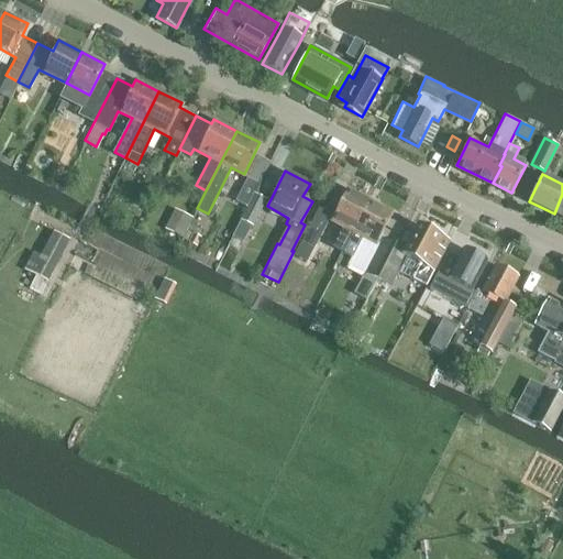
[(236,198),(246,204),(258,182),(247,176),(236,198)]
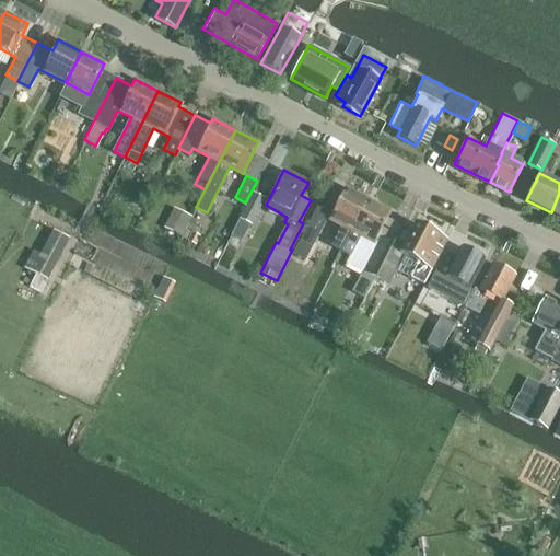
[(330,244),(341,250),(368,198),(345,187),(329,218),(342,224),(337,234),(336,234),(330,244)]
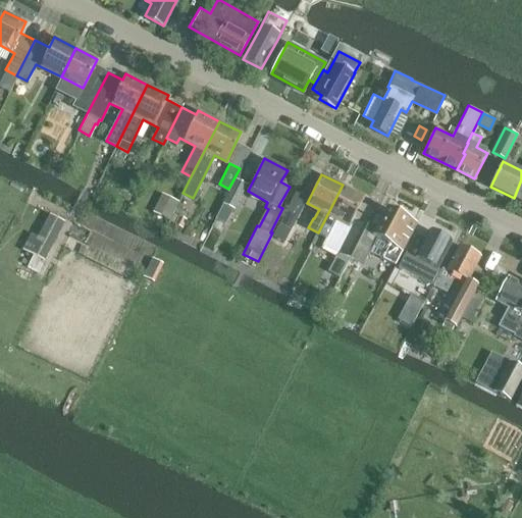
[(222,202),(233,208),(246,183),(235,177),(222,202)]
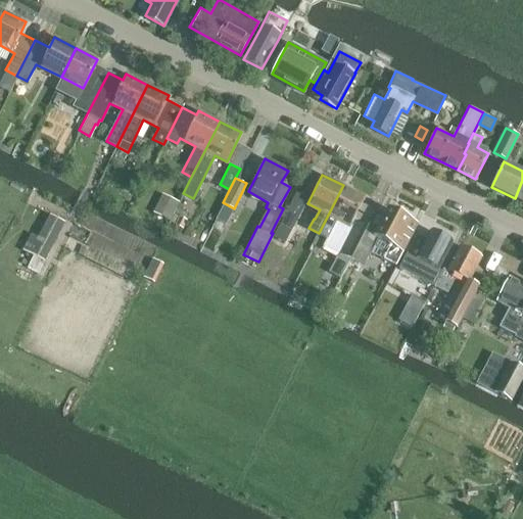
[(340,276),(347,263),(349,258),(367,224),(353,218),(364,196),(343,185),(319,233),(325,237),(322,244),(338,252),(329,270),(340,276)]
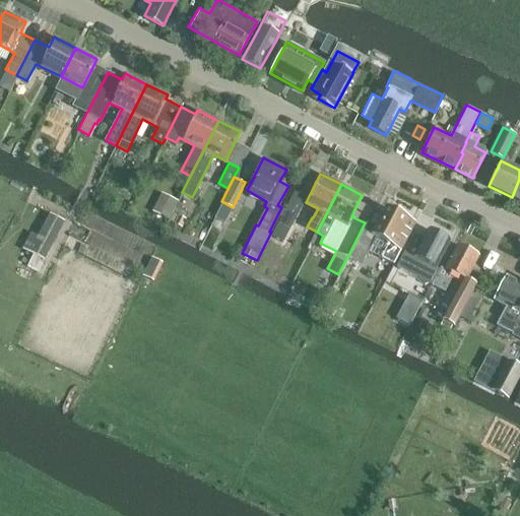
[(284,205),(279,215),(291,221),(305,194),(298,191),(293,188),(284,205)]
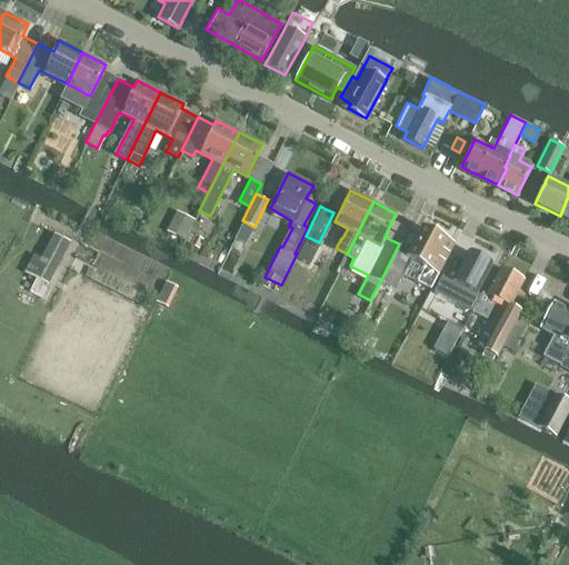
[(176,207),(165,228),(182,237),(190,224),(193,216),(176,207)]
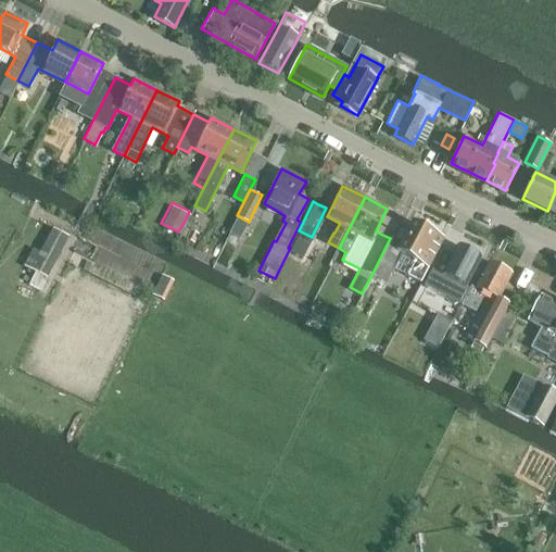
[(409,272),(421,278),(428,266),(434,253),(442,238),(434,234),(436,234),(416,223),(415,224),(412,222),(405,235),(408,237),(404,246),(390,238),(371,275),(369,279),(380,285),(382,280),(387,283),(401,252),(416,260),(409,272)]
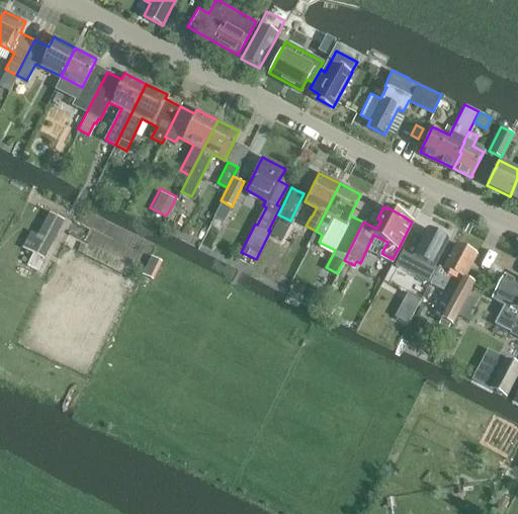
[(202,236),(213,241),(226,216),(214,209),(202,236)]
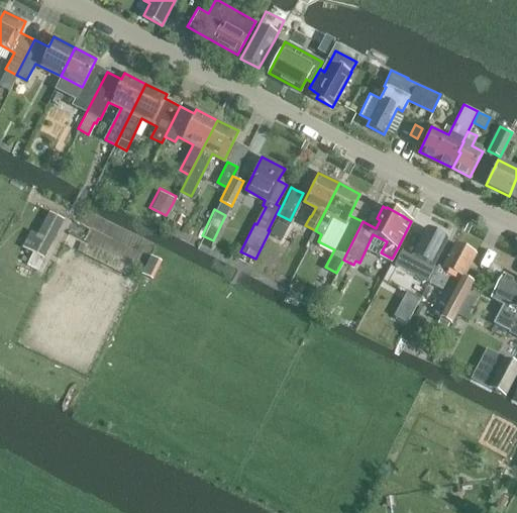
[(63,216),(49,210),(37,232),(31,229),(22,245),(32,250),(26,263),(37,269),(42,260),(38,258),(40,254),(41,254),(63,216)]
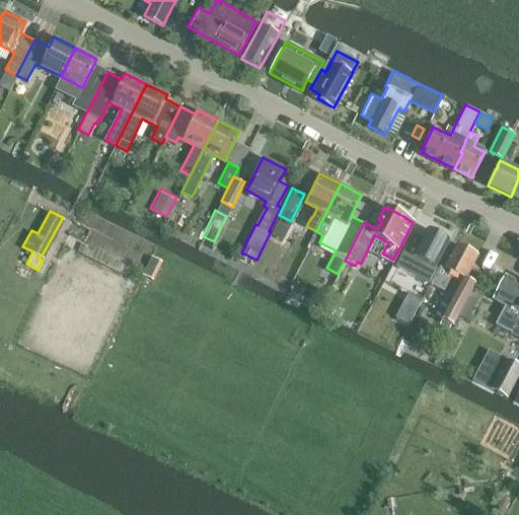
[(173,220),(173,222),(180,225),(184,217),(177,213),(173,220)]
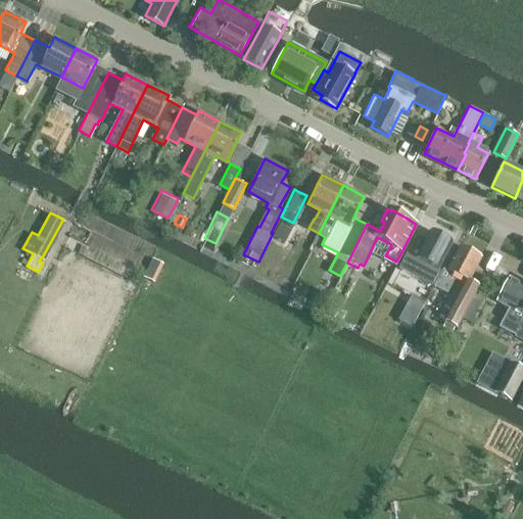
[(430,230),(415,257),(430,266),(437,269),(452,241),(430,230)]
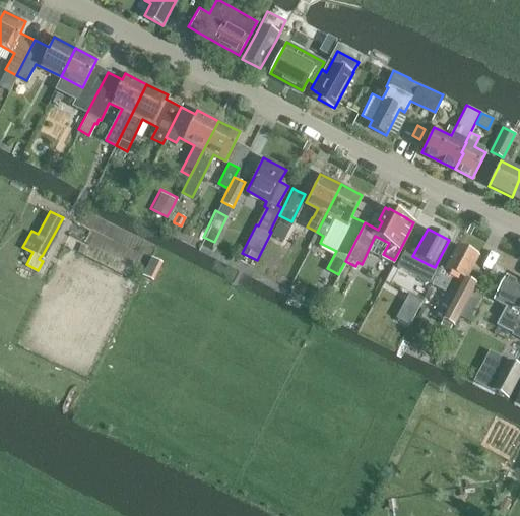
[(465,279),(477,255),(456,244),(444,267),(440,265),(438,269),(431,283),(444,291),(453,273),(465,279)]
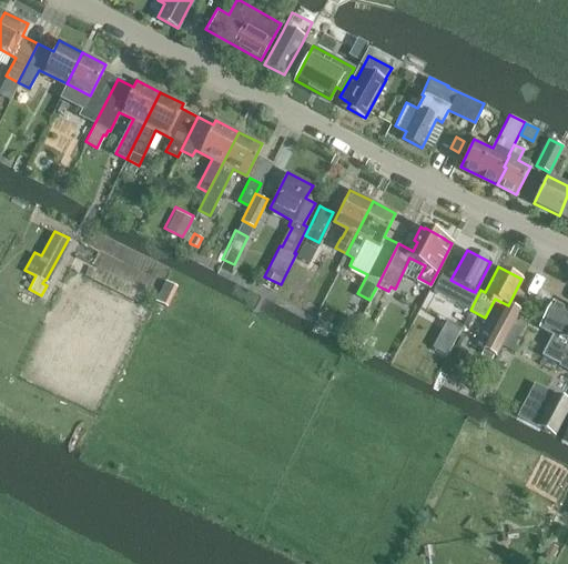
[(164,280),(155,300),(166,304),(175,284),(164,280)]
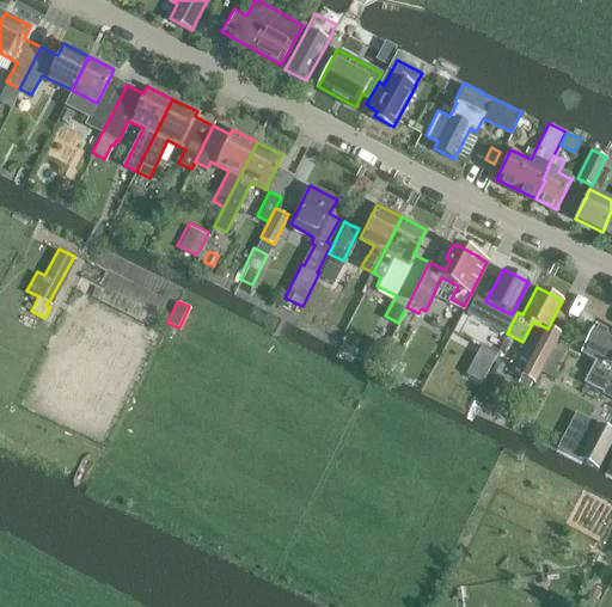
[(576,320),(585,325),(591,316),(581,311),(576,320)]
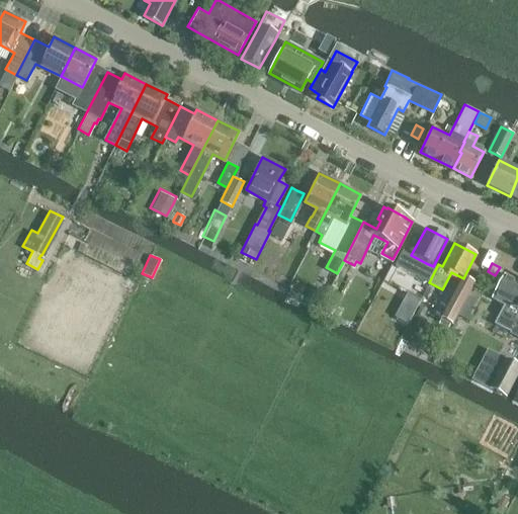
[(517,279),(504,273),(492,297),(504,304),(494,322),(510,331),(510,330),(517,334),(517,279)]
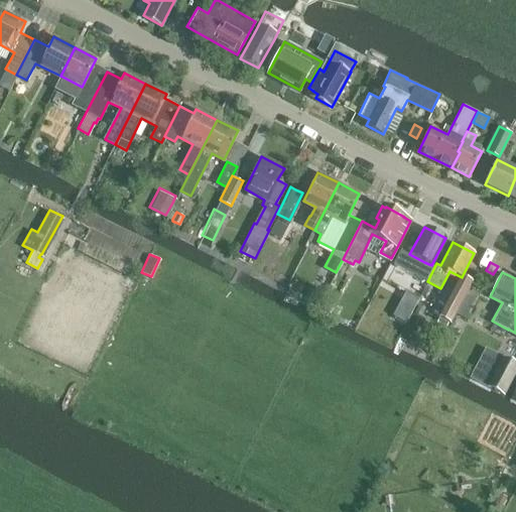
[(437,317),(447,323),(455,309),(468,284),(461,280),(457,282),(437,317)]
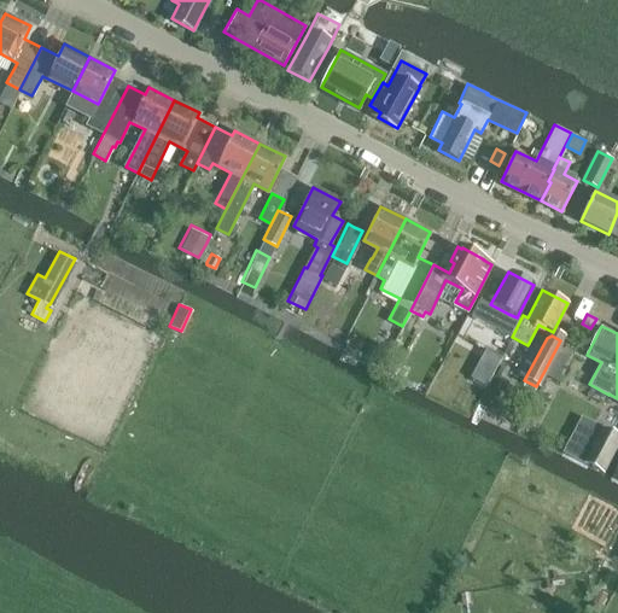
[(560,340),(544,371),(558,379),(561,372),(563,371),(573,348),(560,340)]
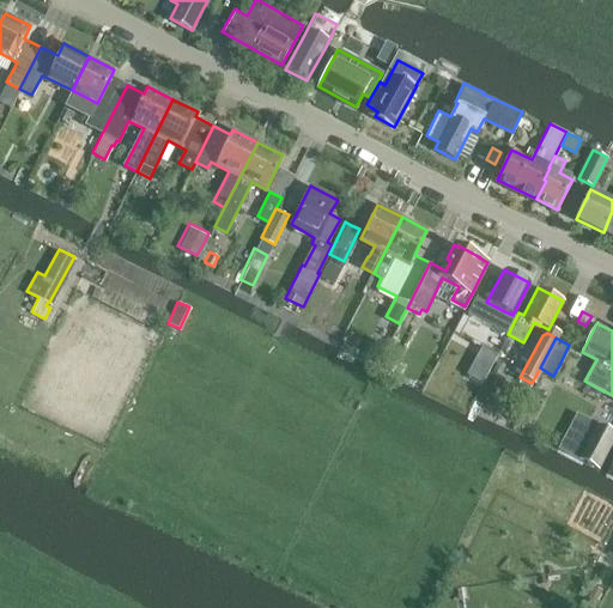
[(483,342),(467,372),(484,381),(499,351),(483,342)]
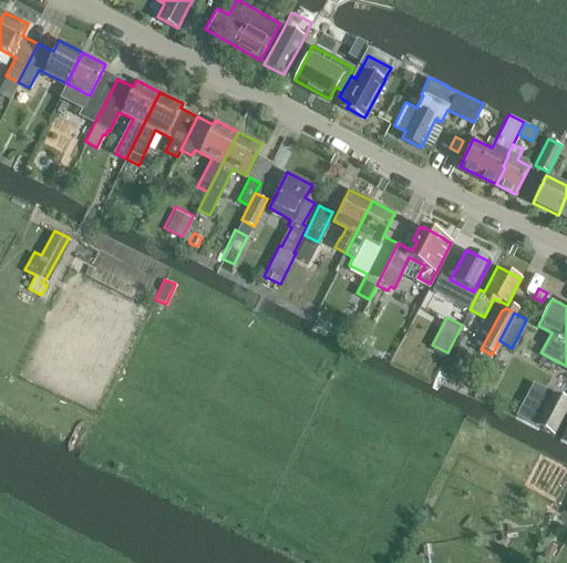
[(519,416),(539,425),(553,432),(566,406),(566,398),(553,390),(544,407),(528,398),(519,416)]
